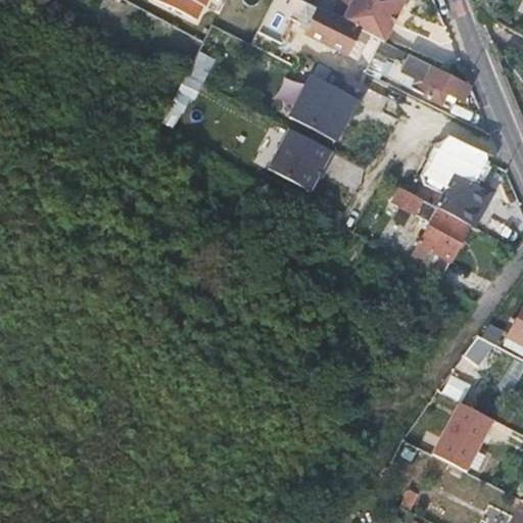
[(158,0),(196,18),(203,5),(204,5),(206,0),(158,0)]
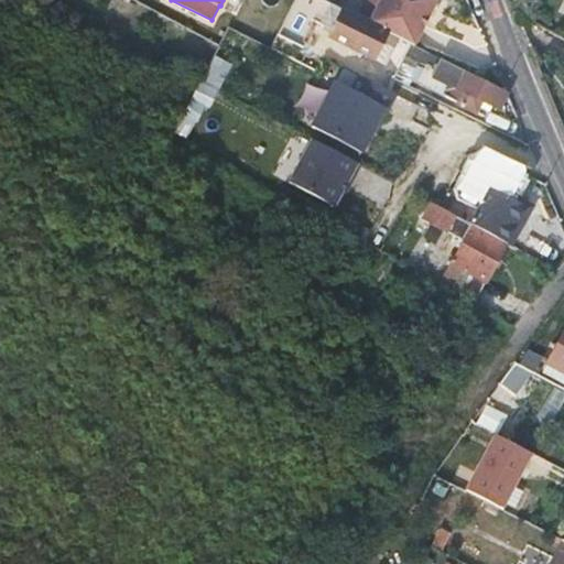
[(386,64),(399,36),(369,22),(327,0),(294,0),(281,28),(278,34),(303,46),(313,28),(310,25),(314,19),(332,29),(328,35),(386,64)]
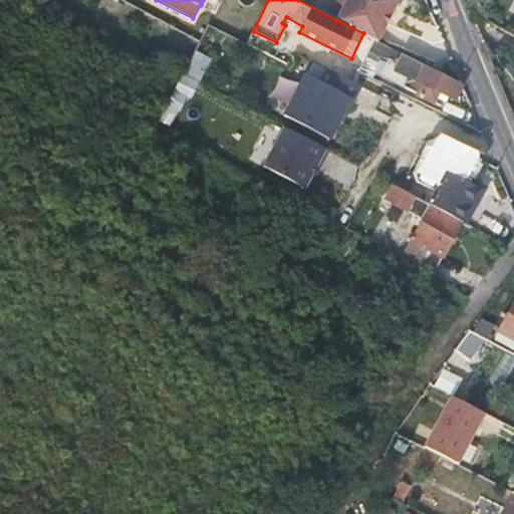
[(397,0),(346,0),(336,20),(363,33),(373,38),(377,40),(397,0)]
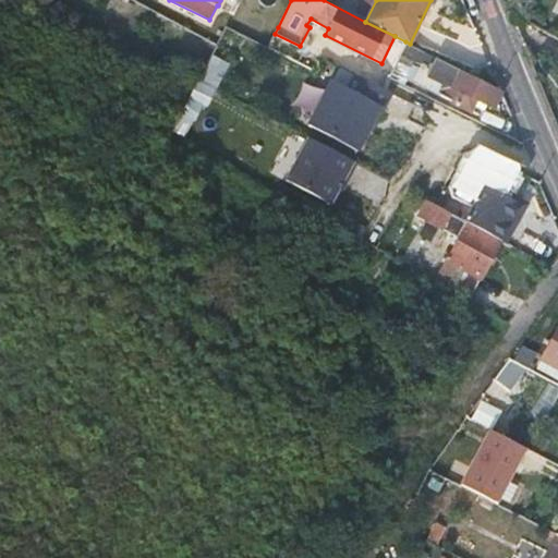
[(475,99),(492,108),(500,91),(410,44),(405,41),(389,76),(403,84),(415,62),(428,70),(427,75),(445,85),(439,95),(469,110),(475,99)]
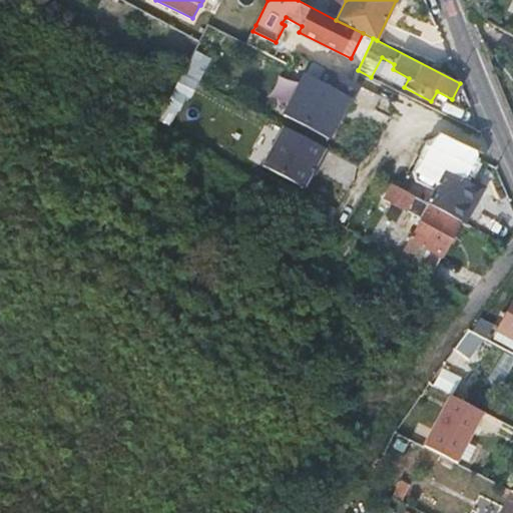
[(320,82),(327,68),(315,62),(308,75),(320,82)]
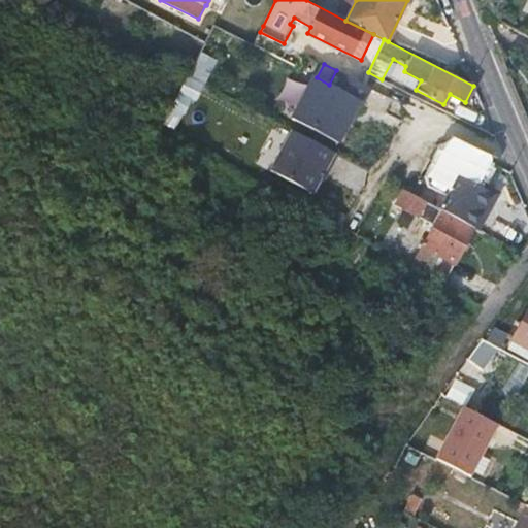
[(362,105),(371,88),(336,70),(329,85),(317,77),(315,76),(291,120),(337,144),(347,128),(344,127),(358,102),(362,105)]
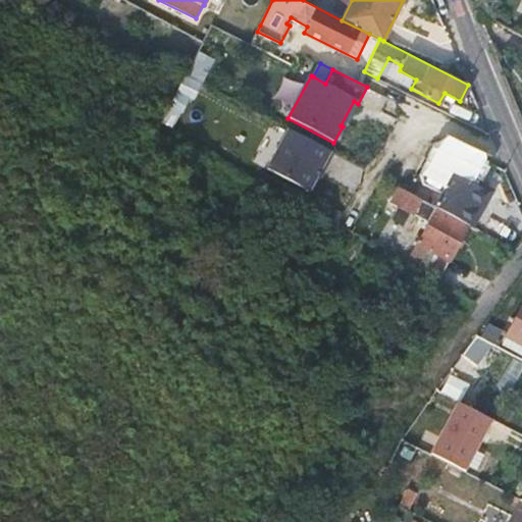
[(199,86),(186,79),(177,92),(192,100),(199,86)]
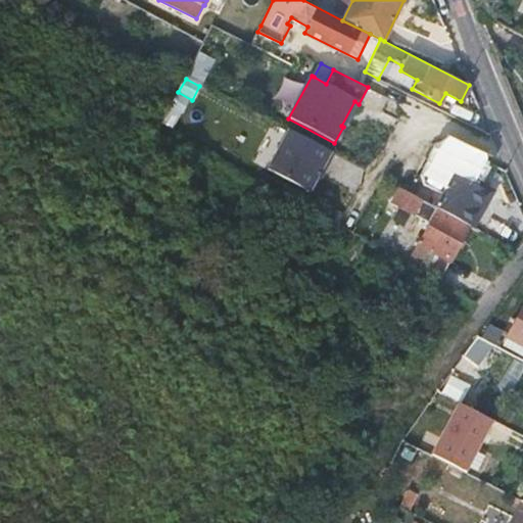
[(268,164),(283,137),(270,129),(254,156),(268,164)]
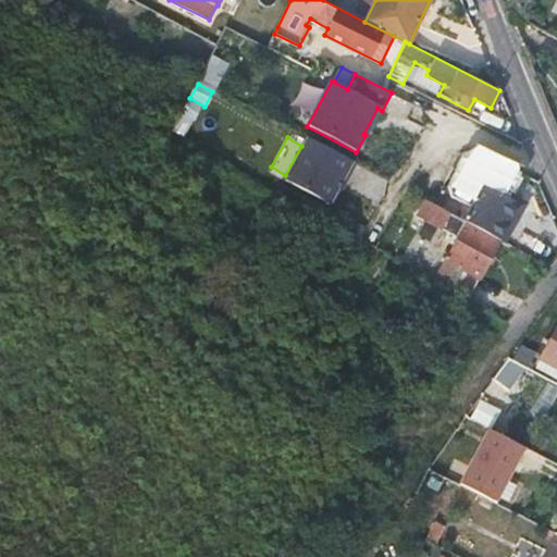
[(355,165),(307,139),(284,182),(329,206),(344,177),(347,180),(355,165)]
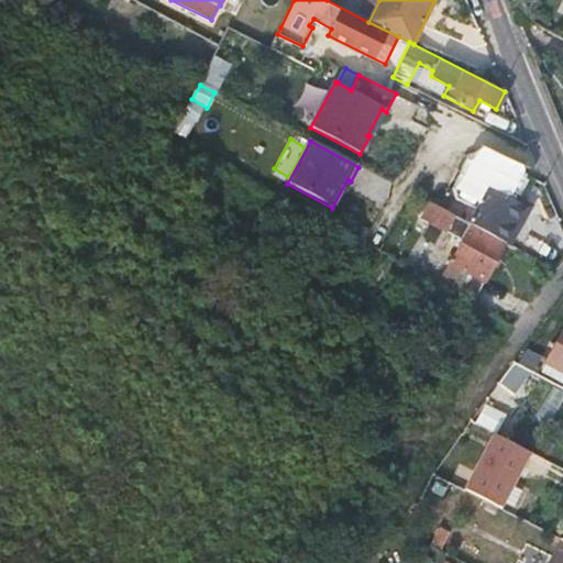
[(515,174),(483,156),(464,195),(478,202),(466,224),(506,245),(526,207),(504,196),(515,174)]
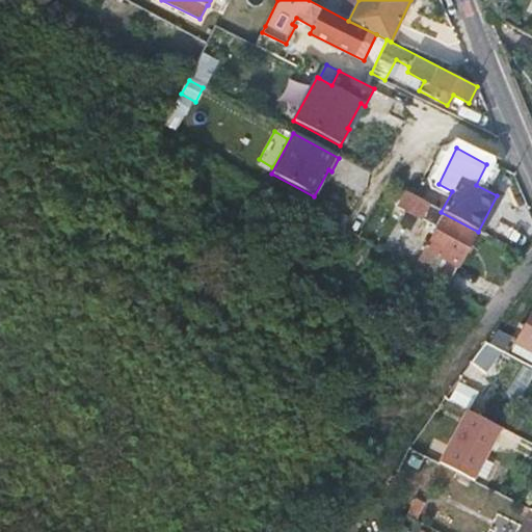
[(448,288),(478,232),(441,212),(406,193),(398,208),(437,229),(416,269),(448,288)]
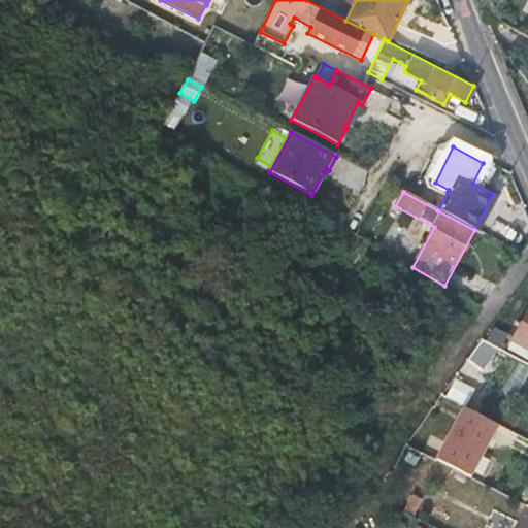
[(345,220),(337,215),(332,223),(340,228),(345,220)]
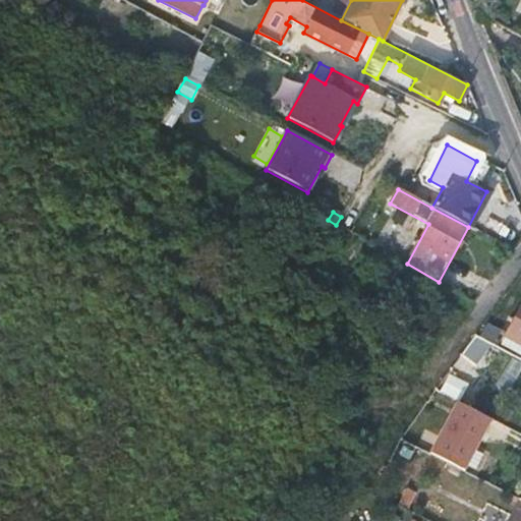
[(520,344),(520,300),(502,335),(520,344)]
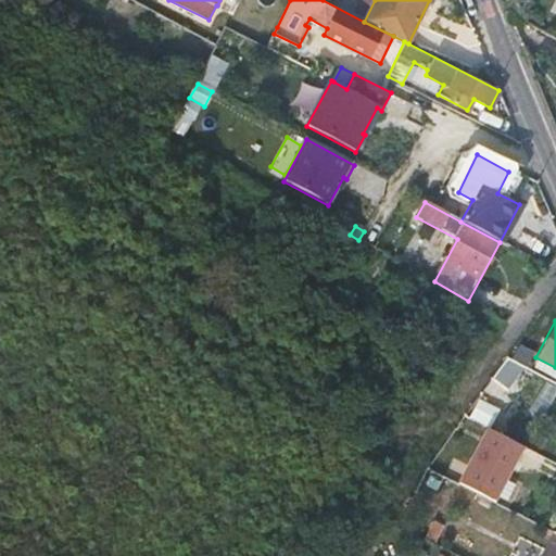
[(538,384),(538,407),(554,407),(555,386),(538,384)]
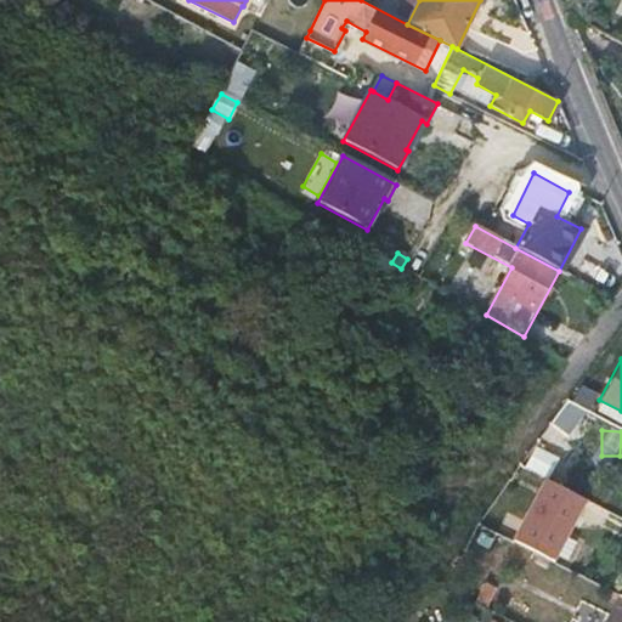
[(586,501),(544,480),(514,539),(557,560),(586,501)]
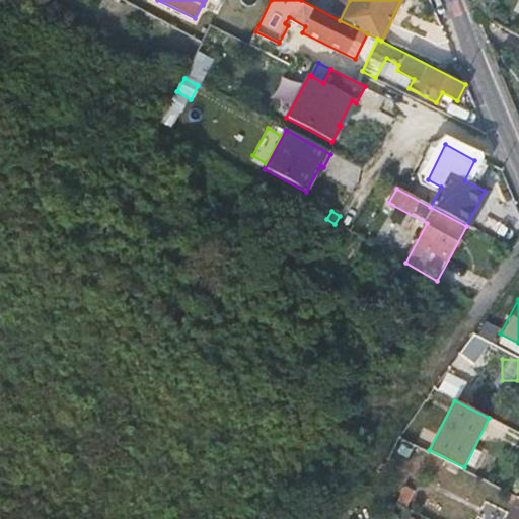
[(518,518),(518,498),(517,498),(516,498),(505,518),(518,518)]
